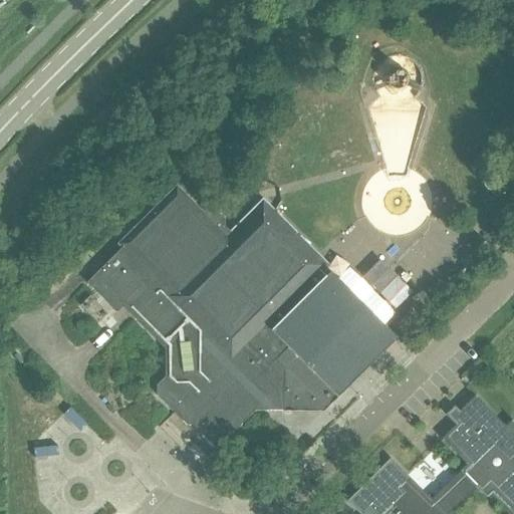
[(421,86),(421,85),(420,78),(416,71),(413,68),(409,66),(401,64),(393,65),(390,66),(386,69),(382,73),(380,76),(378,84),(378,88),(379,92),(384,99),(388,102),(391,104),(399,106),(406,105),(410,104),(414,101),(417,97),(419,93),(421,86)]
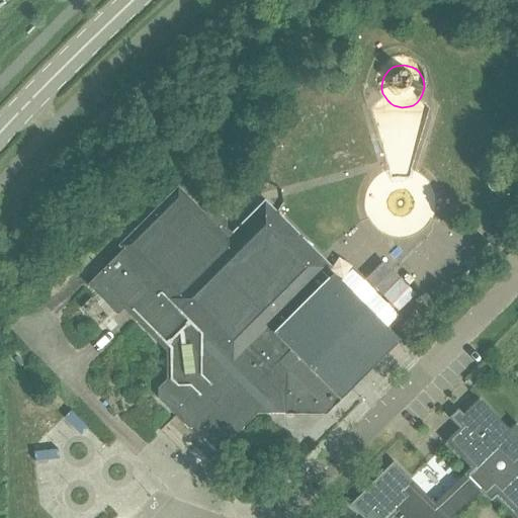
[(286,411),(286,415),(327,415),(400,342),(330,275),(326,280),(319,273),(319,264),(265,208),(254,209),(228,236),(221,229),(222,220),(211,209),(204,209),(200,212),(178,190),(168,192),(117,241),(117,250),(84,282),(114,315),(120,309),(162,351),(162,380),(155,386),(155,397),(186,427),(193,429),(216,450),(255,411),(286,411)]
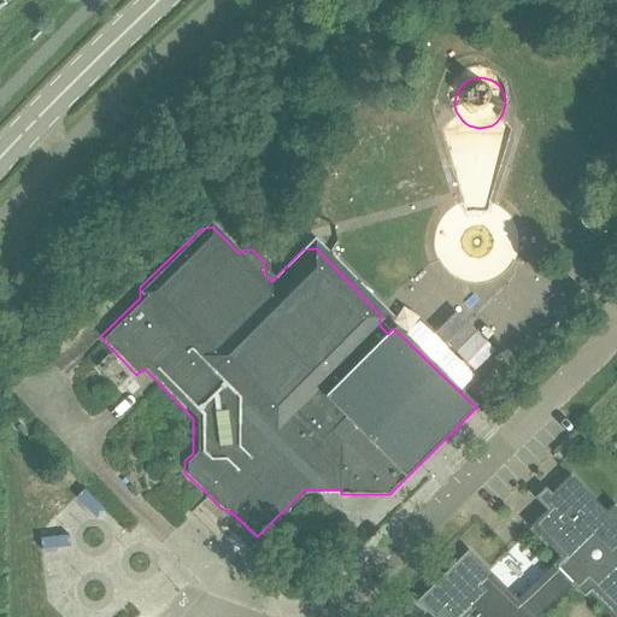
[(551,319),(535,328),(540,339),(557,330),(551,319)]
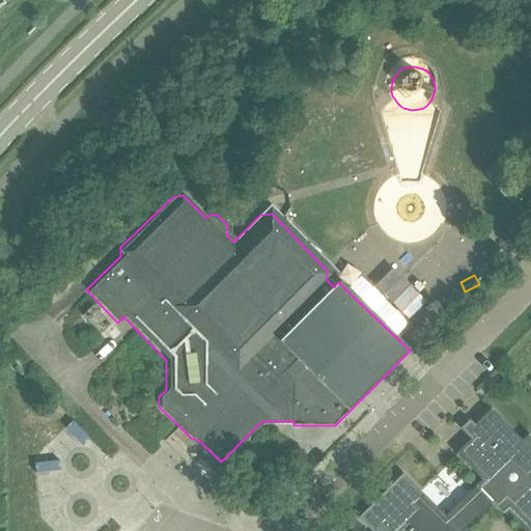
[(438,300),(426,307),(436,320),(447,313),(438,300)]
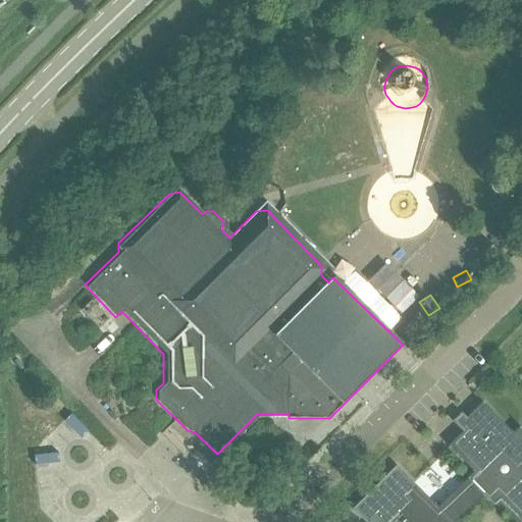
[(92,301),(82,311),(100,329),(102,327),(110,320),(94,303),(92,301)]
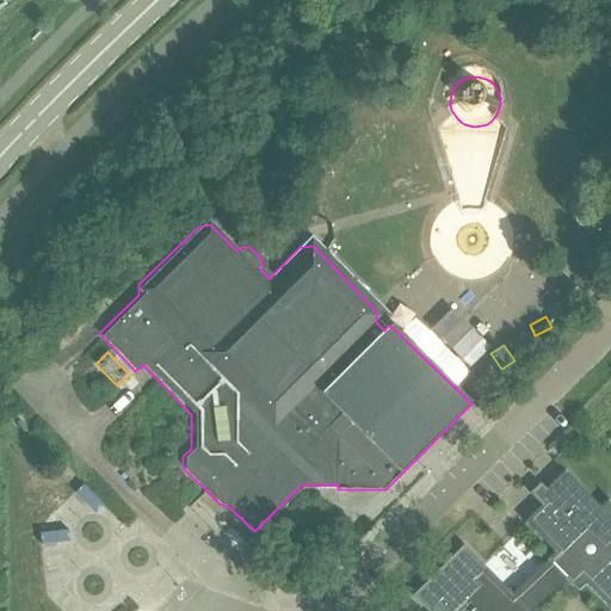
[(491,364),(485,370),(495,380),(501,374),(491,364)]
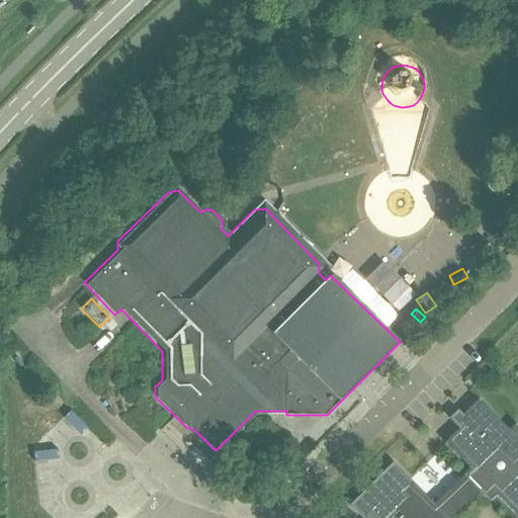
[(17,356),(14,359),(20,367),(23,365),(17,356)]
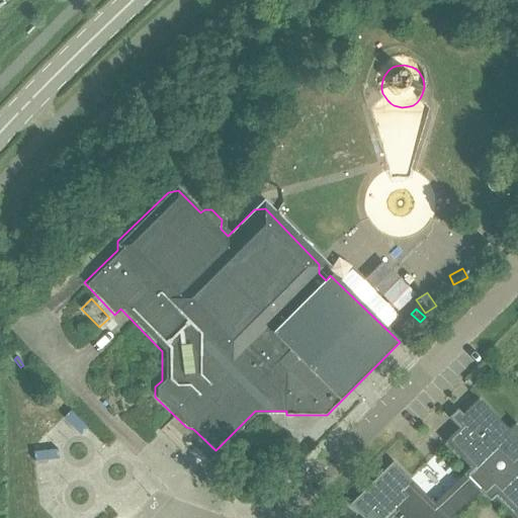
[(510,430),(480,399),(464,414),(459,409),(449,418),(460,429),(445,443),(471,468),(464,476),(480,491),(491,502),(498,496),(517,515),(517,424),(517,423),(510,430)]
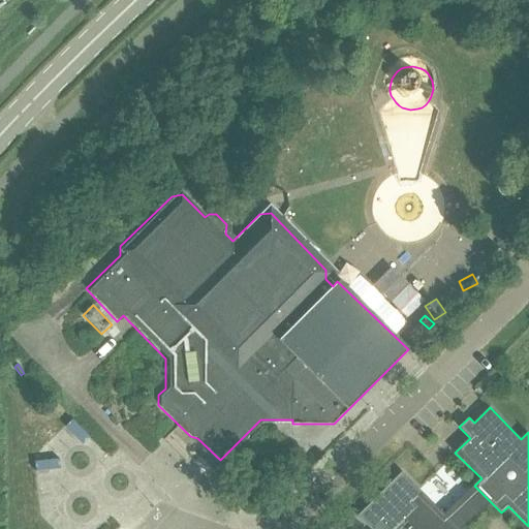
[(461,528),(490,501),(474,486),(445,515),(403,472),(359,516),(371,528),(461,528)]
